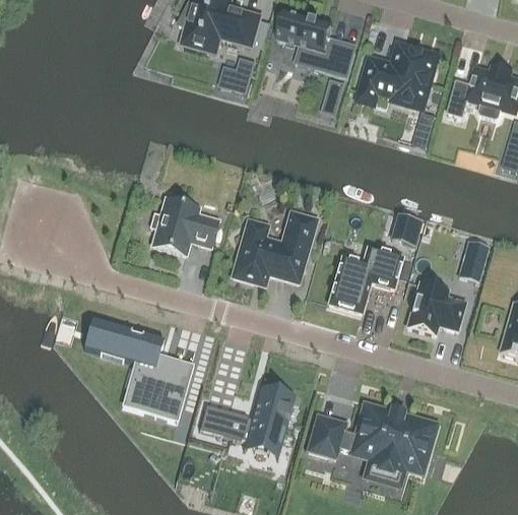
[(196,0),(192,0),(180,24),(188,28),(184,43),(217,53),(221,37),(253,46),(261,16),(230,7),(232,0),(196,0)]
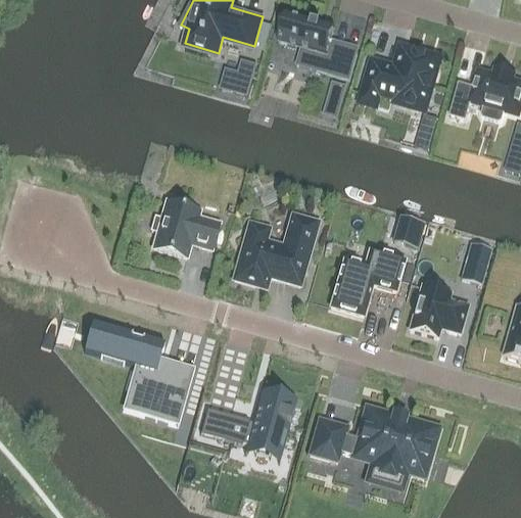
[(288,13),(281,39),(301,45),(297,62),(312,66),(350,78),(360,46),(332,38),(335,27),(288,13)]
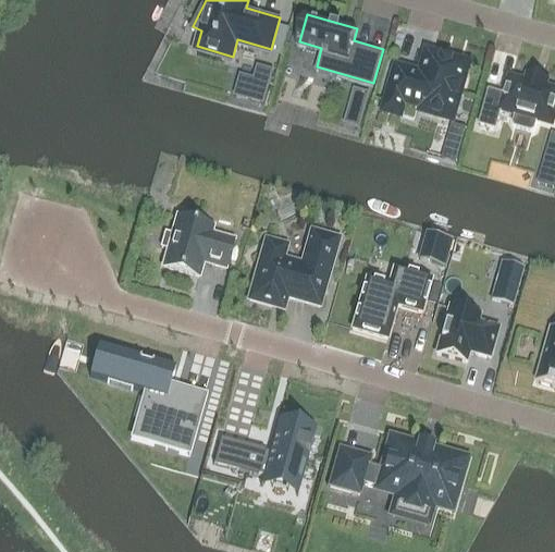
[(470,60),(429,48),(422,70),(398,62),(385,108),(403,112),(406,98),(424,103),(423,108),(454,117),(470,60)]
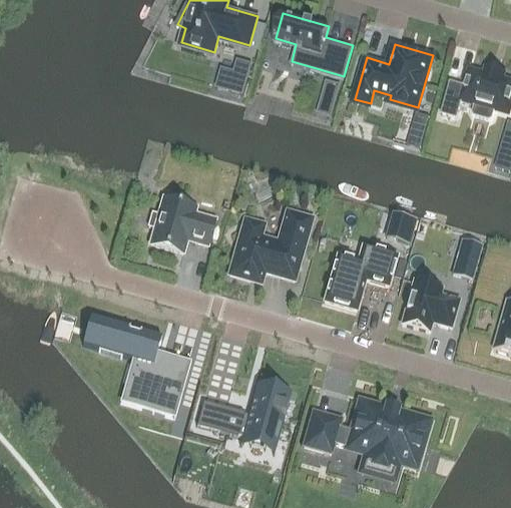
[(251,64),(231,60),(226,84),(246,89),(251,64)]
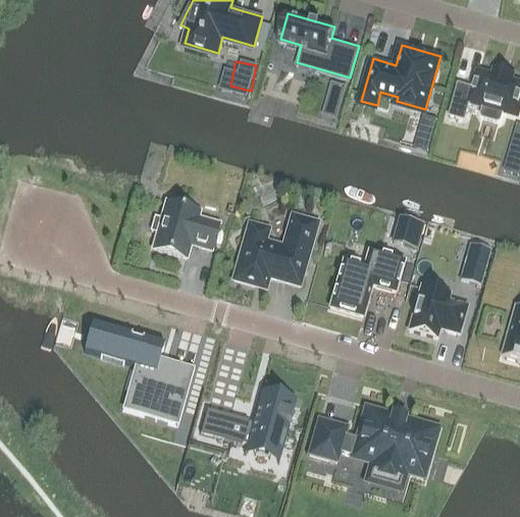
[(502,118),(505,108),(518,112),(519,107),(519,81),(512,79),(513,74),(496,69),(495,73),(479,69),(475,85),(459,81),(450,113),(466,118),(472,99),(484,103),(482,112),(483,115),(500,119),(502,118)]
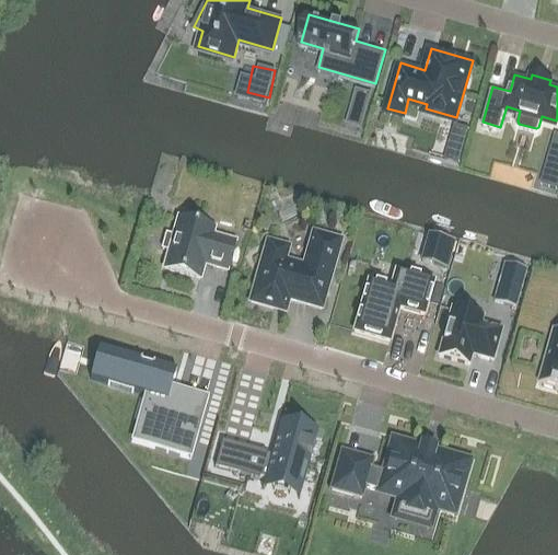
[(455,120),(452,134),(466,137),(471,125),(455,120)]
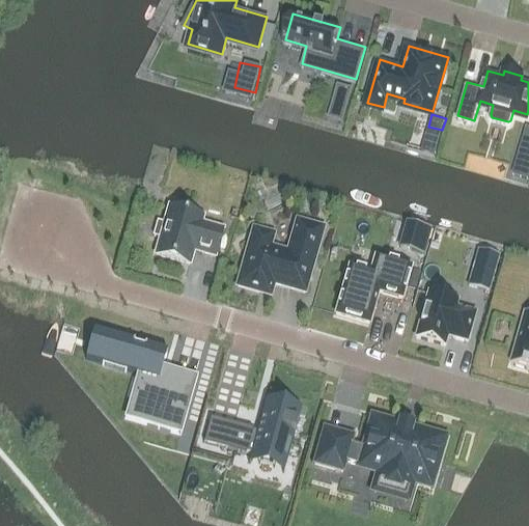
[(528,123),(514,171),(528,175),(528,123)]
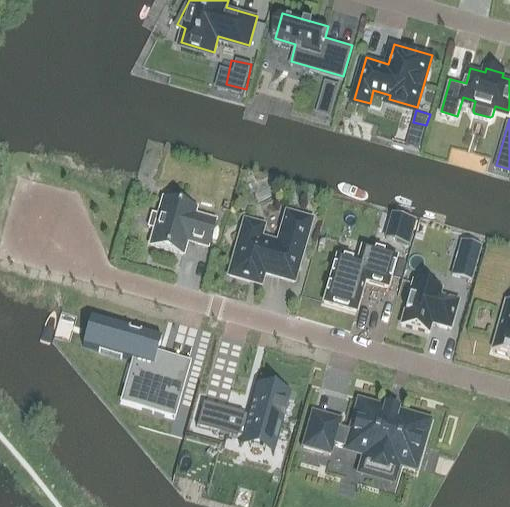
[(187,237),(193,239),(208,243),(216,218),(194,212),(196,205),(164,196),(160,212),(153,210),(149,223),(156,225),(152,242),(183,251),(187,237)]
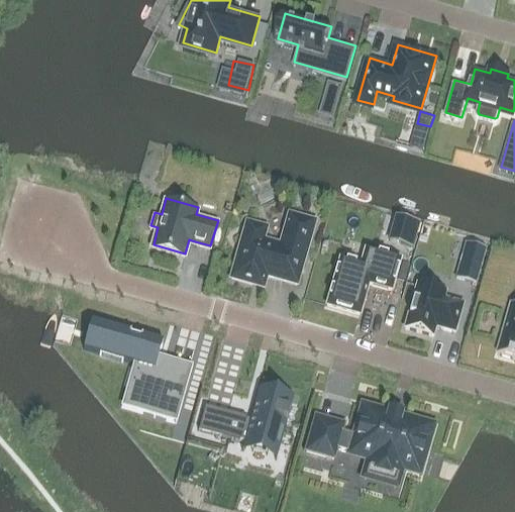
[(247,222),(232,275),(265,284),(269,273),(298,281),(316,218),(291,211),(282,241),(265,236),(267,228),(265,223),(251,220),(247,222)]
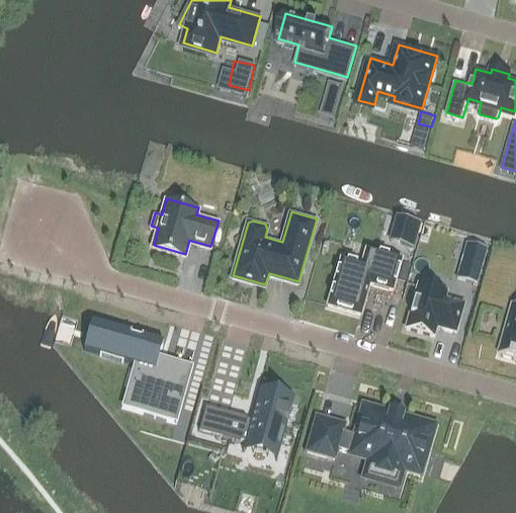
[(409,217),(402,240),(415,243),(421,220),(409,217)]
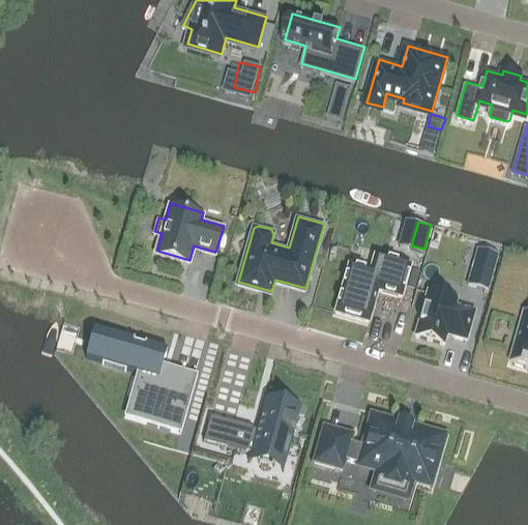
[(469,281),(489,287),(499,251),(489,249),(486,262),(475,259),(469,281)]
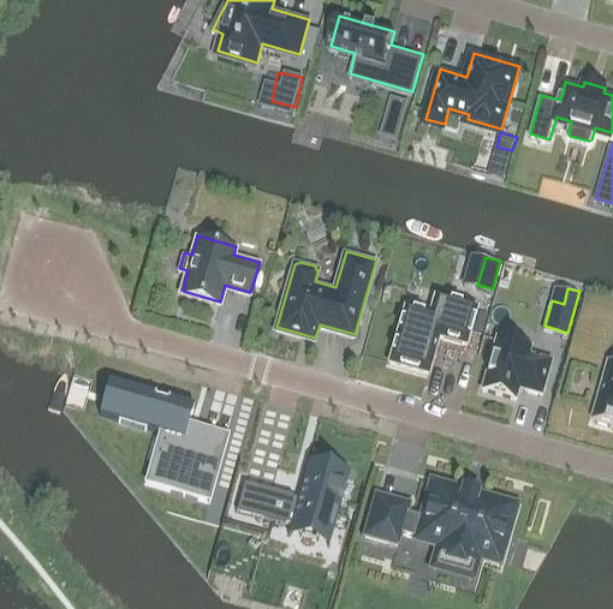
[(477,305),(436,293),(430,312),(406,305),(391,360),(429,371),(439,334),(466,341),(477,305)]
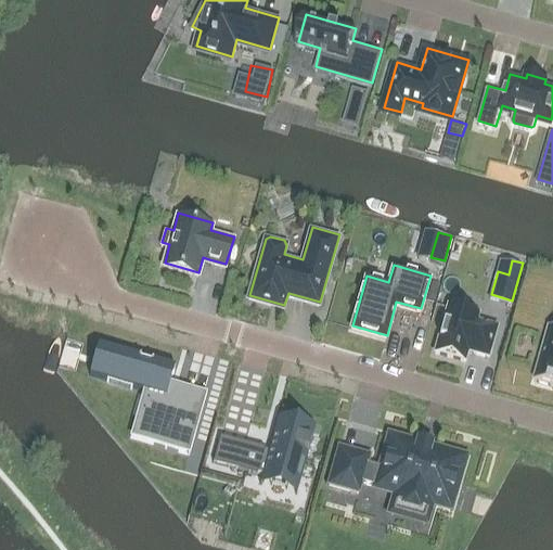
[(489,353),(498,323),(477,318),(479,310),(449,302),(436,348),(465,357),(468,347),(489,353)]
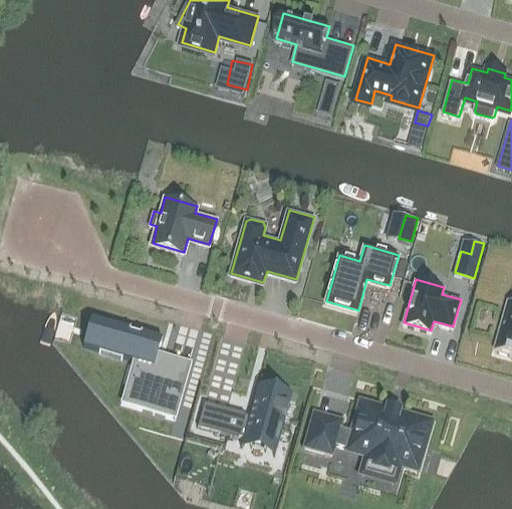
[(511,298),(496,349),(511,353),(511,298)]
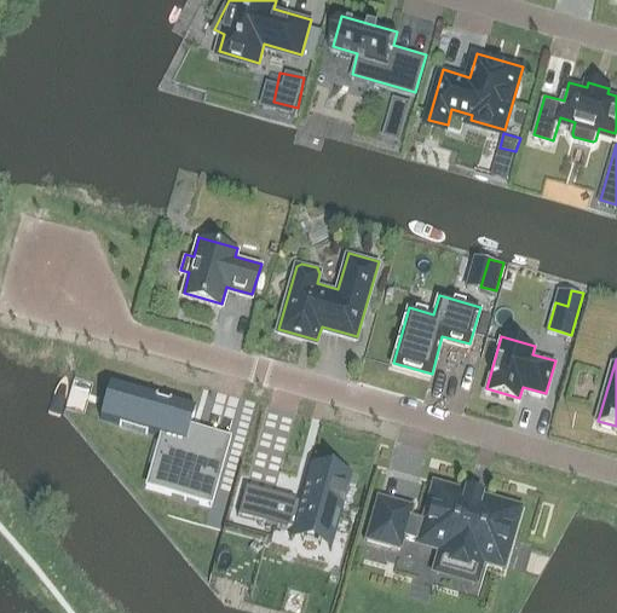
[(232,434),(230,434),(229,439),(186,427),(192,408),(196,409),(196,406),(110,381),(110,383),(114,385),(105,414),(102,412),(102,415),(161,432),(166,433),(157,460),(171,463),(165,484),(212,497),(211,502),(213,503),(232,434)]
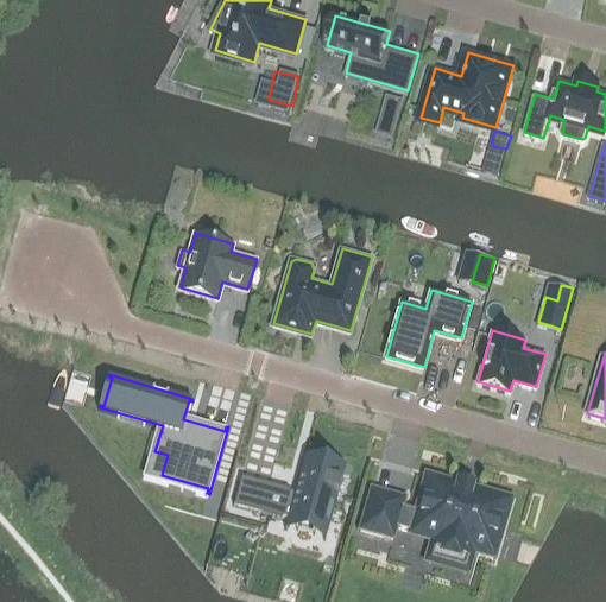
[(270,481),(263,511),(283,515),(283,513),(289,515),(286,526),(288,526),(291,515),(329,526),(332,518),(347,462),(345,462),(345,464),(308,455),(308,452),(307,451),(296,490),(290,488),(291,487),(270,481)]
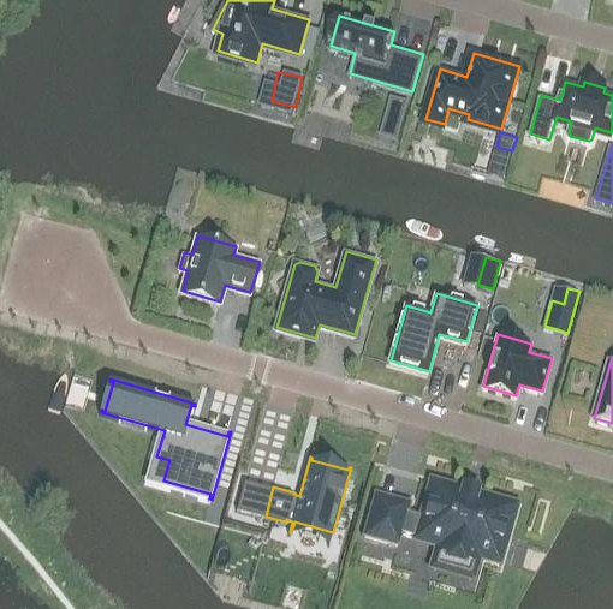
[(515,503),(507,501),(481,494),(481,496),(460,490),(462,488),(435,481),(426,513),(409,508),(410,501),(378,493),(367,532),(399,542),(403,530),(442,541),(439,553),(476,563),(480,551),(500,557),(507,531),(515,503)]
